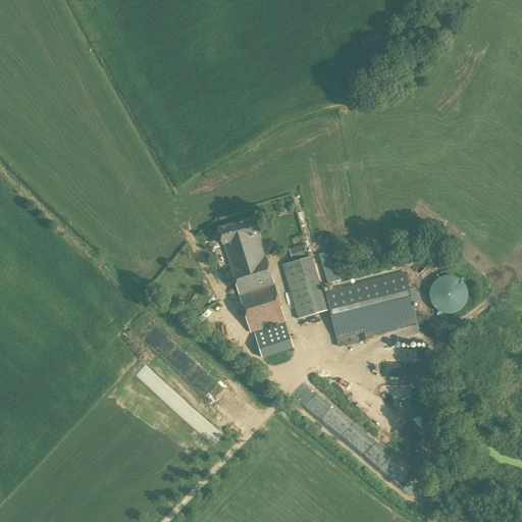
[(379,33),(360,39),(363,48),(382,42),(379,33)]
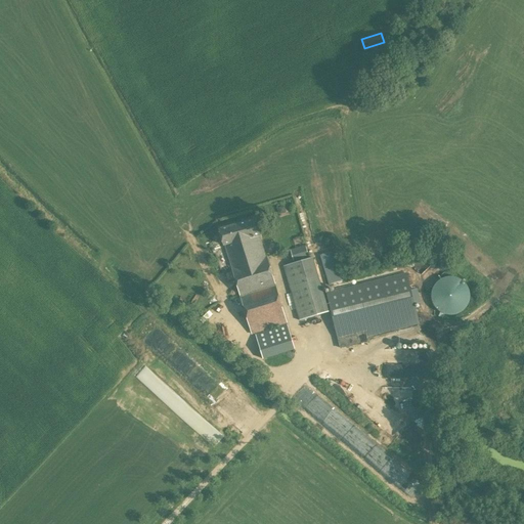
[(251,335),(287,323),(259,234),(255,220),(219,229),(224,246),(224,245),(251,335)]
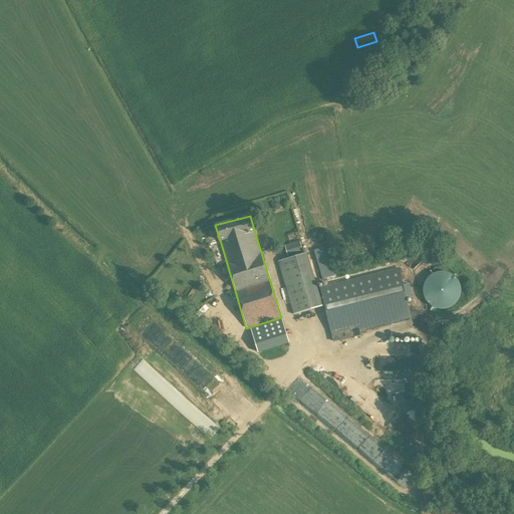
[(284,245),(287,257),(302,252),(299,241),(284,245)]
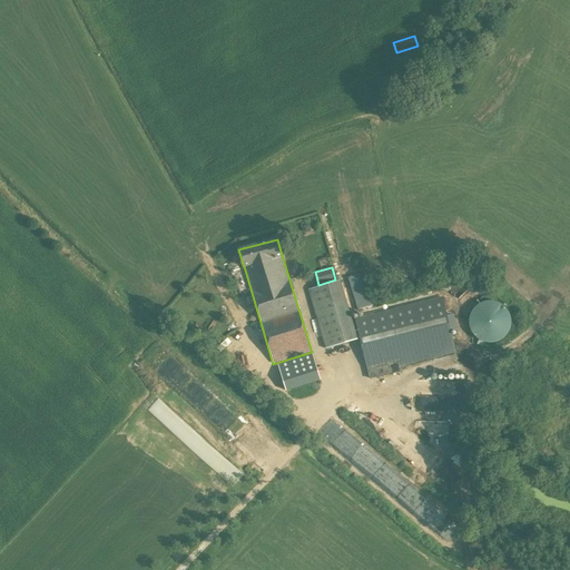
[(351,277),(360,310),(373,305),(363,273),(351,277)]
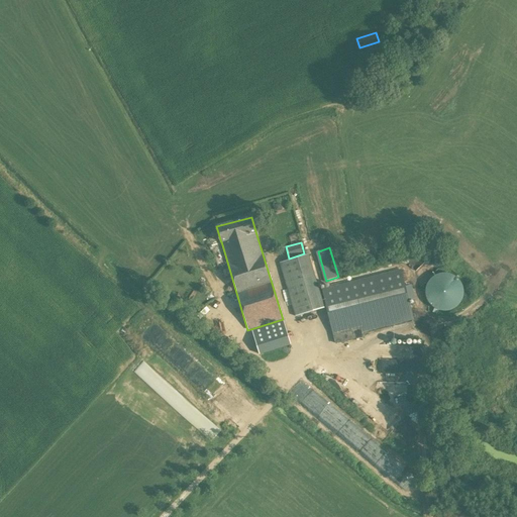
[(279,263),(296,317),(324,308),(308,254),(279,263)]
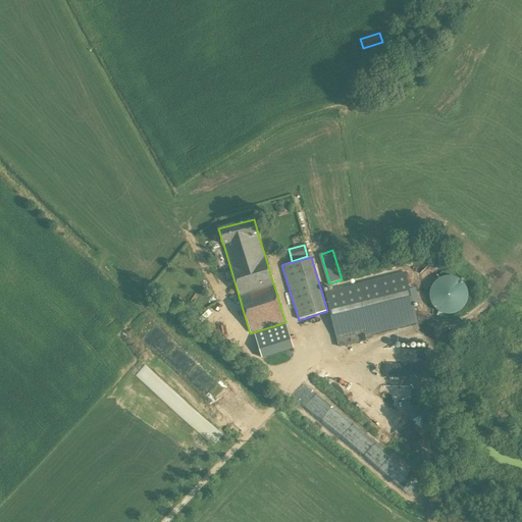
[(325,292),(337,343),(417,323),(405,272),(325,292)]
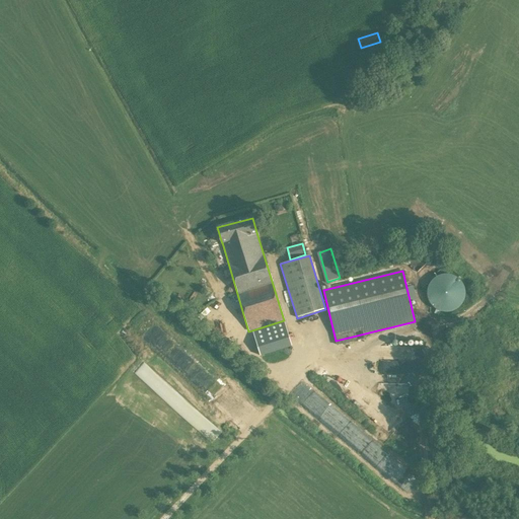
[(432,281),(430,286),(428,291),(429,296),(430,301),(433,306),(437,309),(442,311),(448,312),(453,311),(458,309),(462,305),(464,300),(466,295),(466,290),(464,285),(461,280),(457,277),(452,275),(446,274),(441,275),(436,278),(432,281)]
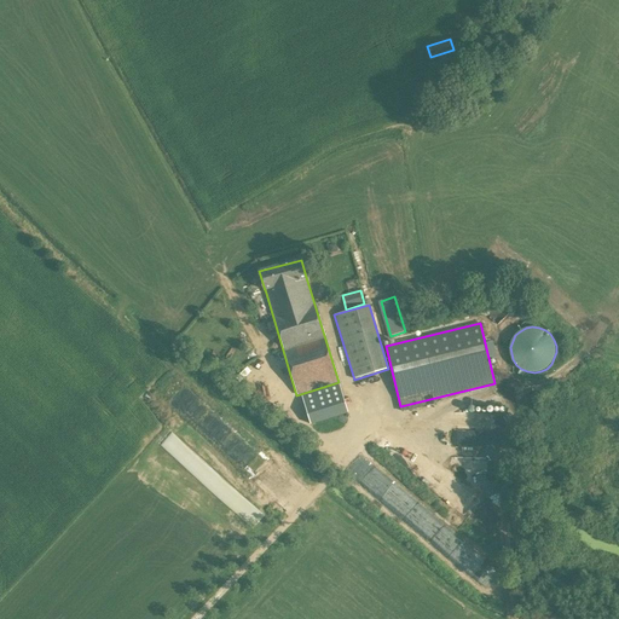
[(301,395),(311,424),(348,412),(339,383),(301,395)]
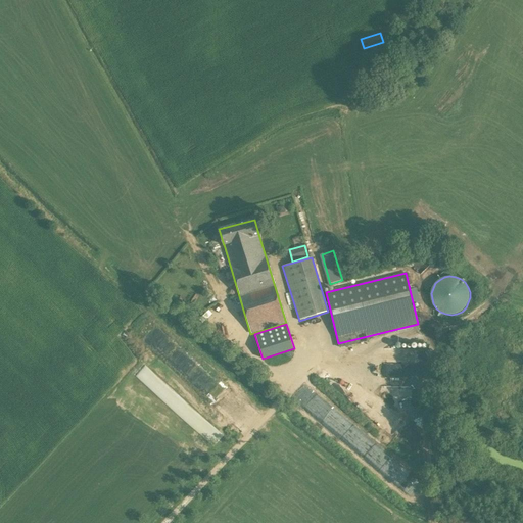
[(432,362),(432,349),(394,349),(393,362),(389,362),(389,375),(407,375),(407,362),(432,362)]
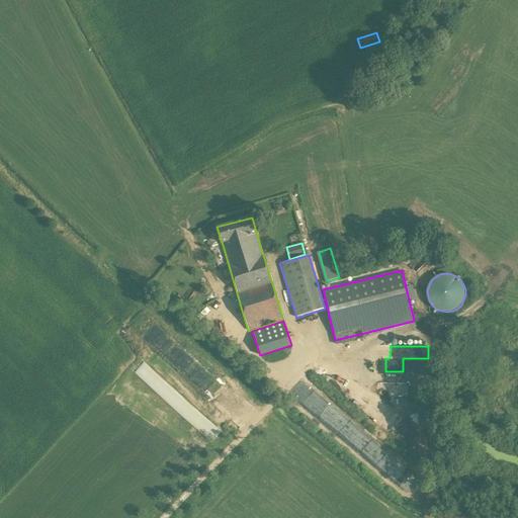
[(396,397),(398,389),(383,384),(380,393),(396,397)]
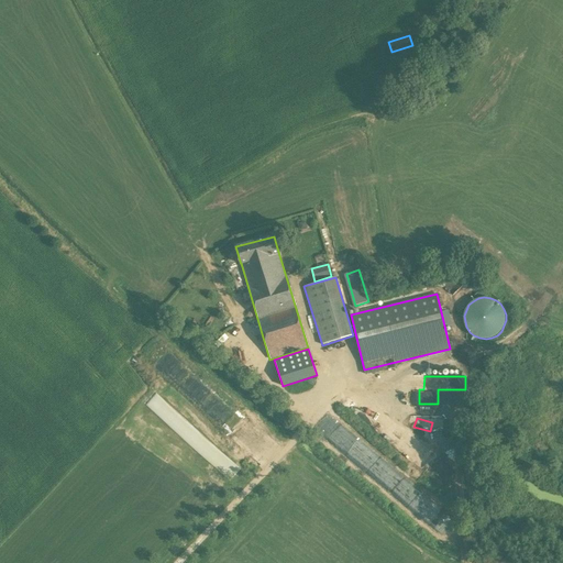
[(368,456),(373,452),(343,423),(330,437),(354,461),(363,451),(368,456)]
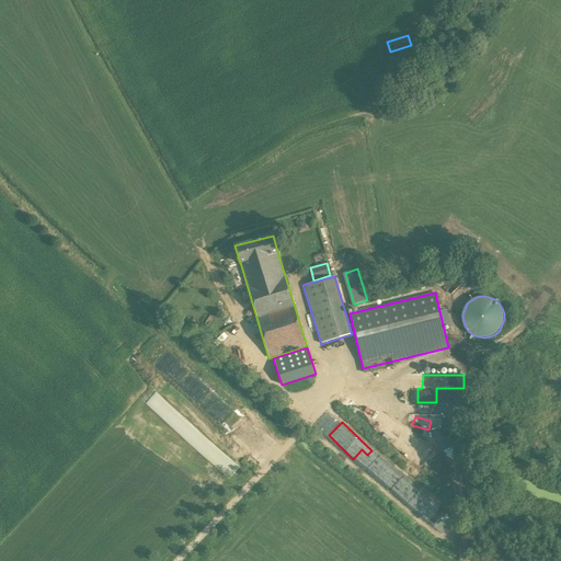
[(439,466),(441,470),(438,471),(442,479),(451,476),(447,464),(439,466)]
